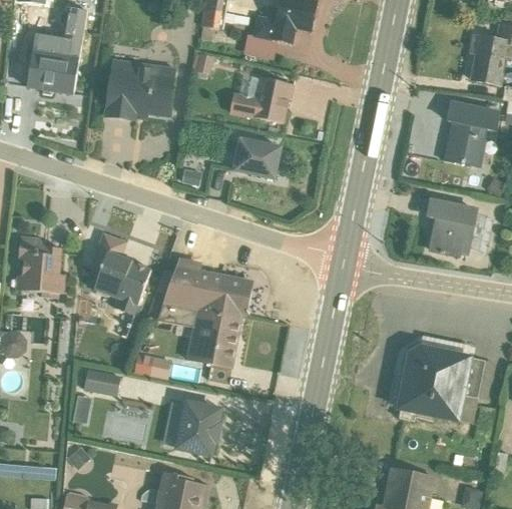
[(89,18),(89,15),(88,15),(89,3),(71,0),(64,41),(41,38),(39,51),(33,50),(29,73),(42,76),(40,88),(41,88),(42,93),(51,94),(53,90),(73,93),(81,46),(84,46),(86,32),(89,32),(91,19),(89,18)]
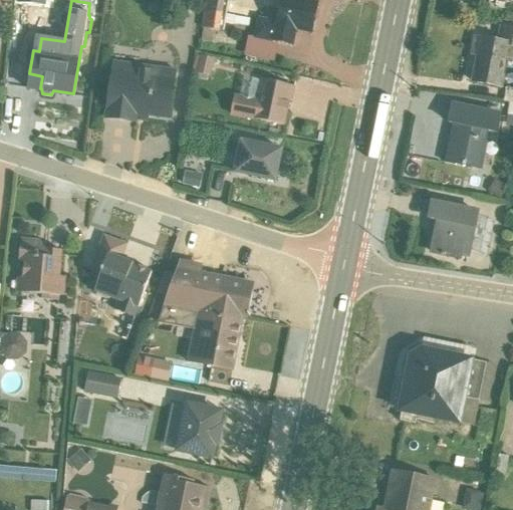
[(204,0),(200,25),(203,25),(201,38),(212,40),(214,28),(224,30),(225,21),(248,25),(250,16),(226,12),(228,0),(204,0)]
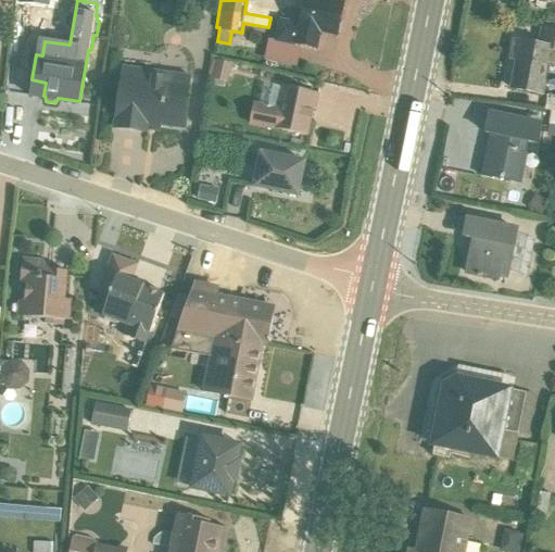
[(267,37),(264,58),(297,64),(301,44),(315,47),(318,29),(337,33),(343,2),(332,0),(303,0),(299,21),(279,16),(276,33),(274,33),(273,38),(267,37)]
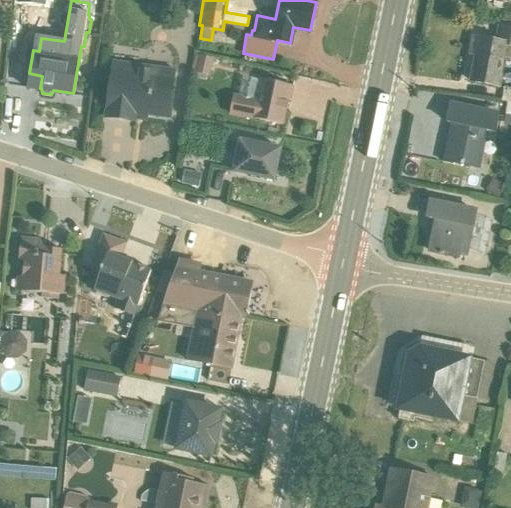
[(476,53),(471,79),(501,85),(504,66),(510,67),(510,24),(498,22),(495,40),(473,36),(470,51),(476,53)]
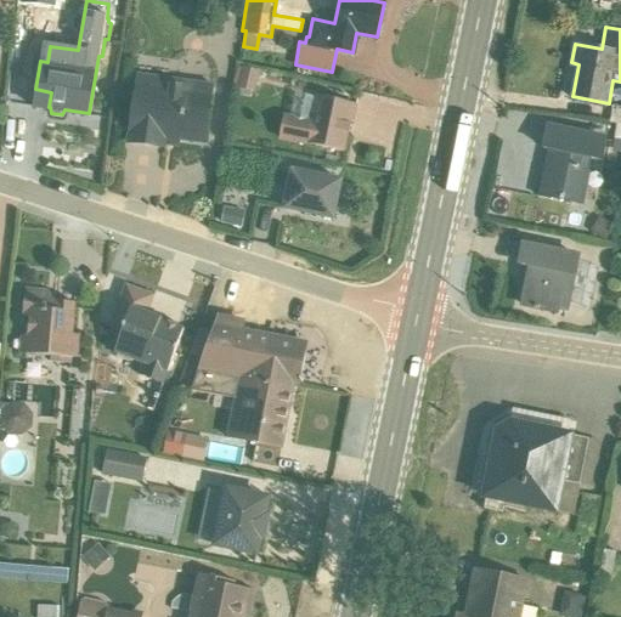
[(242,66),(238,86),(254,90),(259,69),(242,66)]
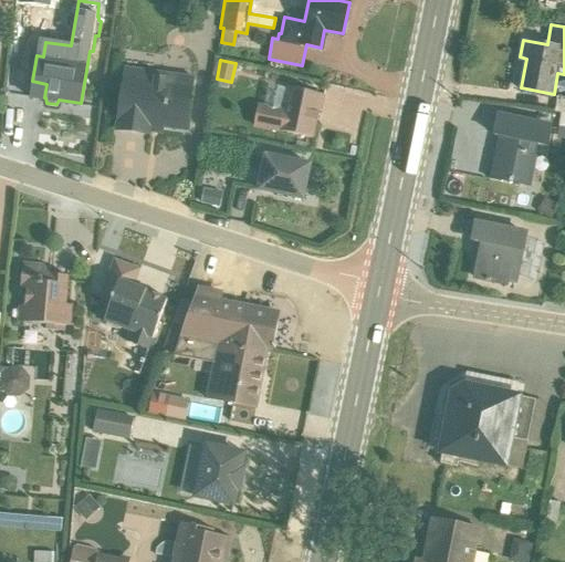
[(125,65),(117,128),(147,133),(148,129),(161,131),(163,125),(186,127),(194,74),(125,65)]
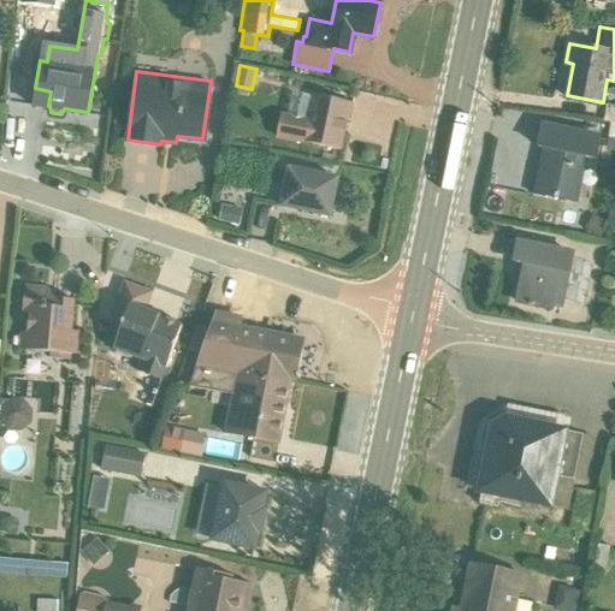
[(349,118),(353,102),(293,89),(289,111),(281,108),(276,135),(341,148),(347,118),(349,118)]
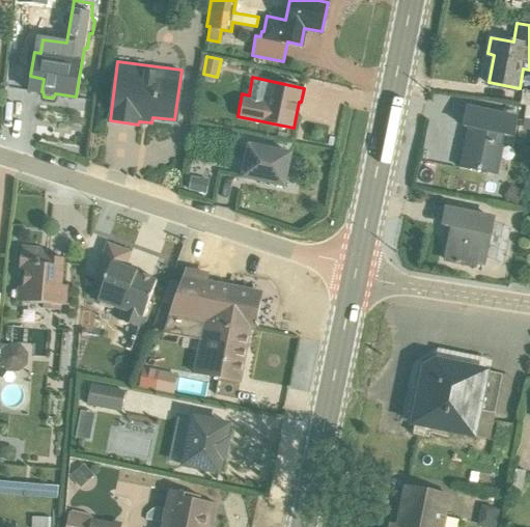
[(529,88),(523,88),(521,102),(529,104),(529,88)]
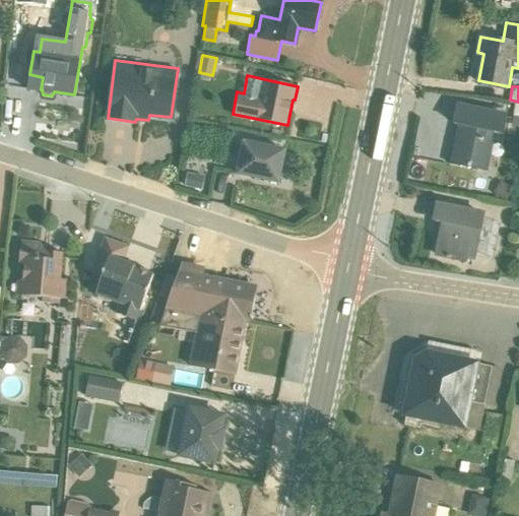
[(504,133),(507,114),(458,104),(454,122),(461,124),(460,133),(458,133),(452,160),(488,169),(493,141),(492,141),(494,132),(504,133)]
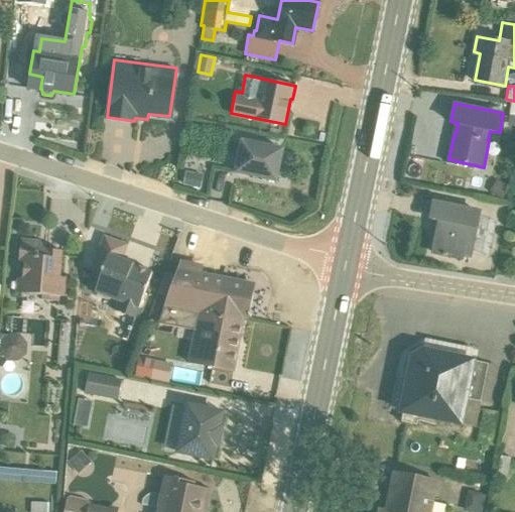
[(282,148),(242,140),(235,171),(276,179),(282,148)]
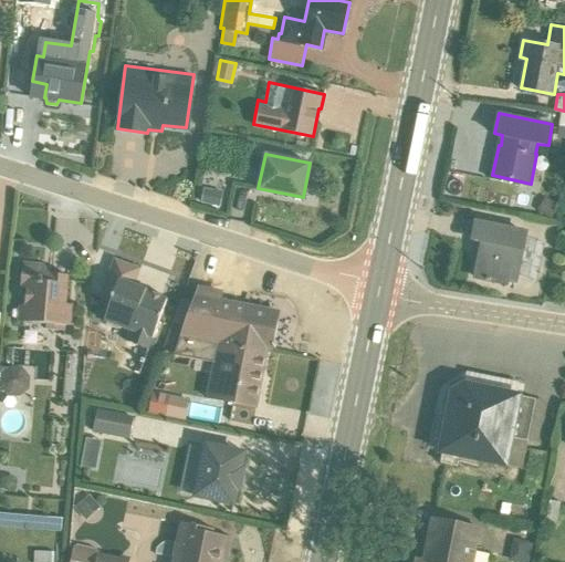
[(558,204),(545,196),(537,209),(550,217),(558,204)]
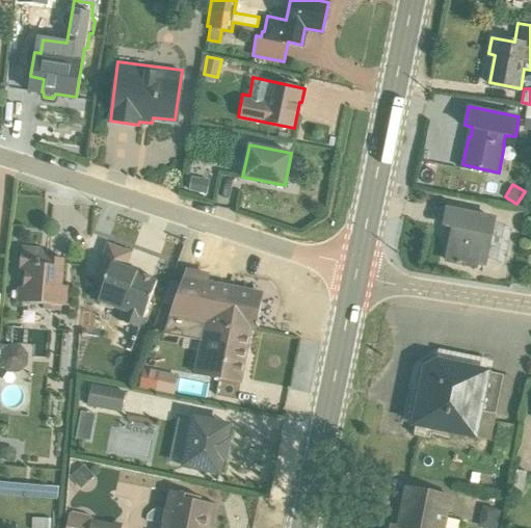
[(494,217),(448,208),(445,225),(455,227),(452,238),(451,238),(447,259),(461,263),(461,262),(475,265),(476,263),(483,265),(494,217)]
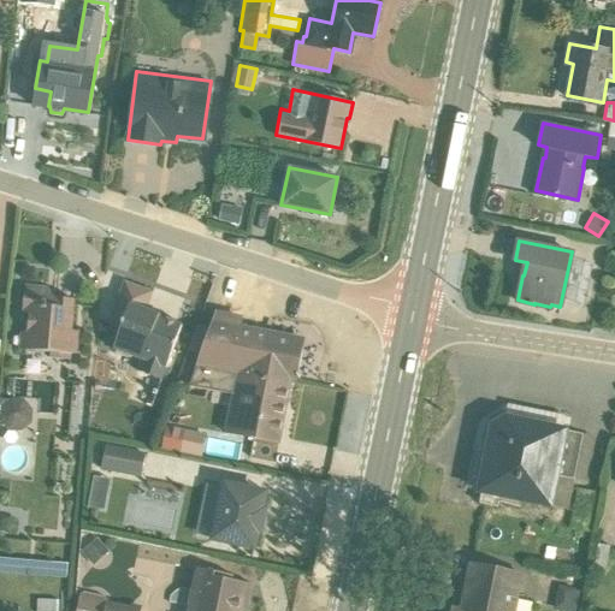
[(152,290),(124,279),(117,300),(125,303),(118,325),(120,326),(113,346),(142,357),(139,369),(161,378),(182,324),(159,314),(159,313),(146,308),(152,290)]
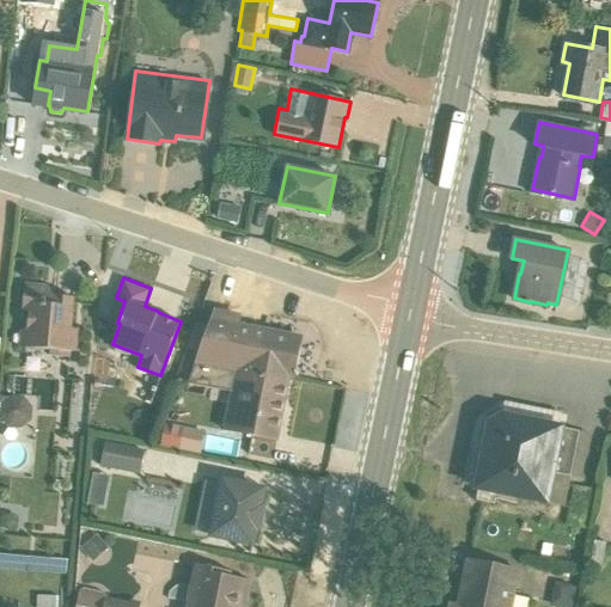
[(20,329),(19,345),(48,348),(48,354),(71,356),(72,349),(78,350),(79,327),(72,326),(74,295),(53,294),(53,295),(47,294),(48,283),(24,281),(22,310),(28,311),(26,329),(20,329)]
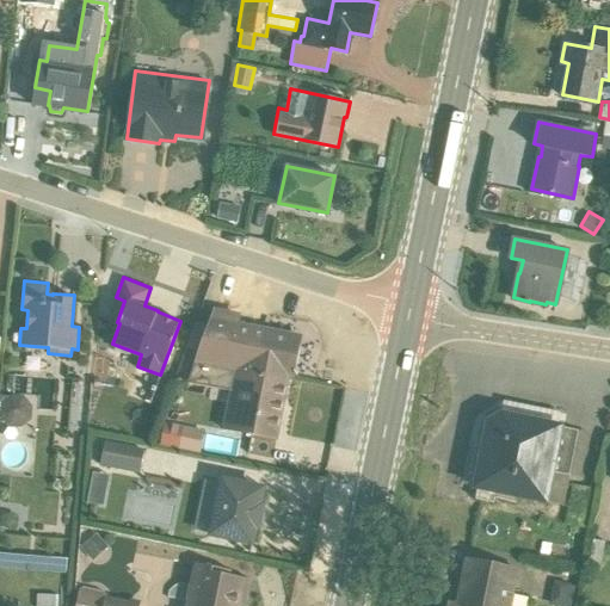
[(293,375),(300,341),(294,334),(236,323),(239,315),(214,309),(210,325),(197,320),(188,346),(188,347),(197,351),(293,376),(293,375)]
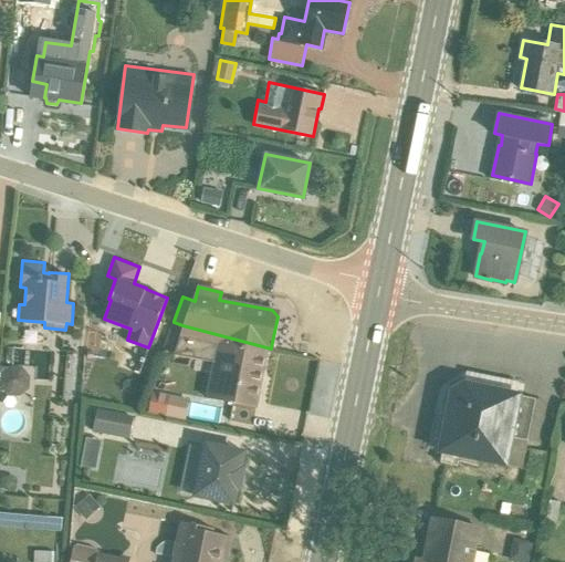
[(212,362),(206,396),(255,405),(267,347),(182,325),(174,353),(212,362)]
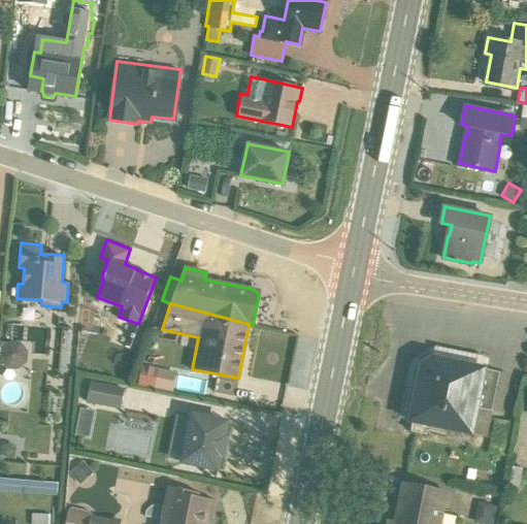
[(129,370),(133,342),(119,340),(121,329),(96,325),(90,365),(129,370)]
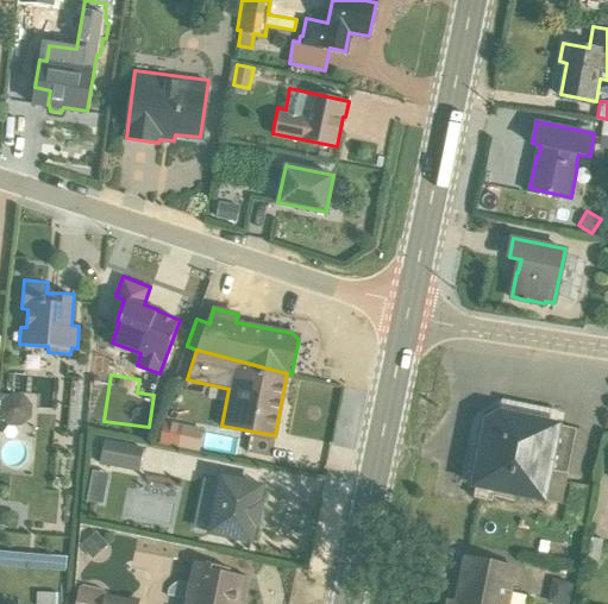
[(8,422),(23,423),(31,416),(32,403),(24,394),(0,392),(0,417),(5,417),(8,422)]
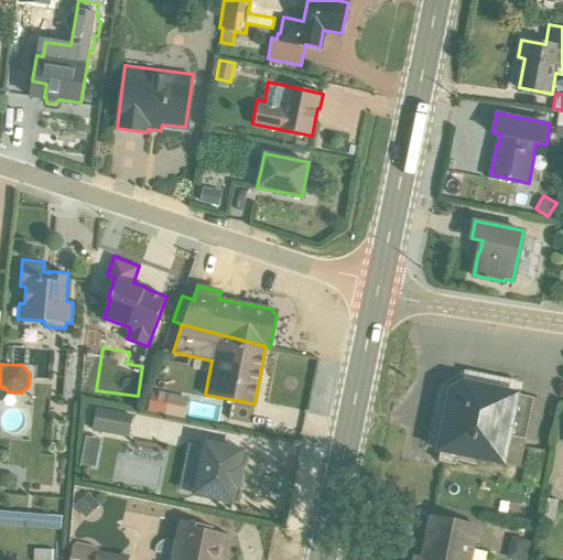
[(536,440),(543,399),(533,397),(515,392),(517,379),(465,369),(462,381),(451,389),(439,449),(441,450),(439,460),(455,463),(457,453),(519,465),(524,438),(536,440)]
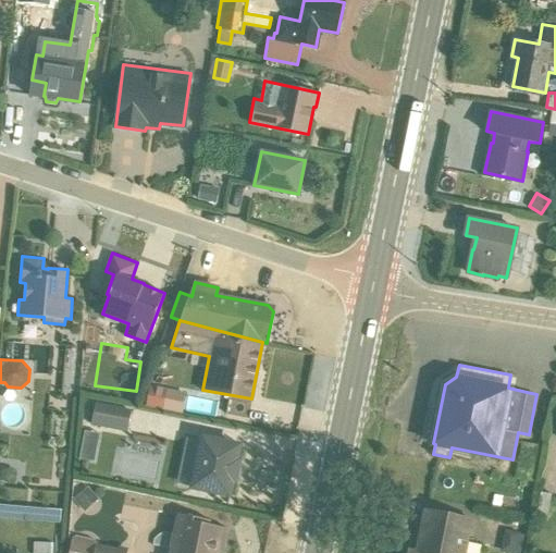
[(91,424),(127,431),(132,408),(96,402),(91,424)]
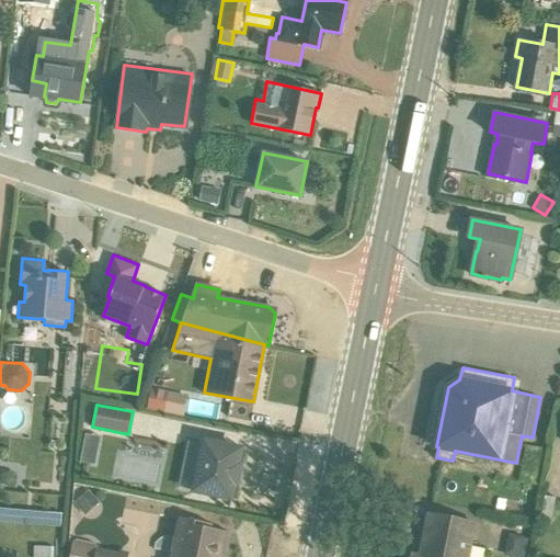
[(230,498),(233,482),(236,484),(240,464),(238,463),(241,448),(189,438),(178,486),(230,498)]
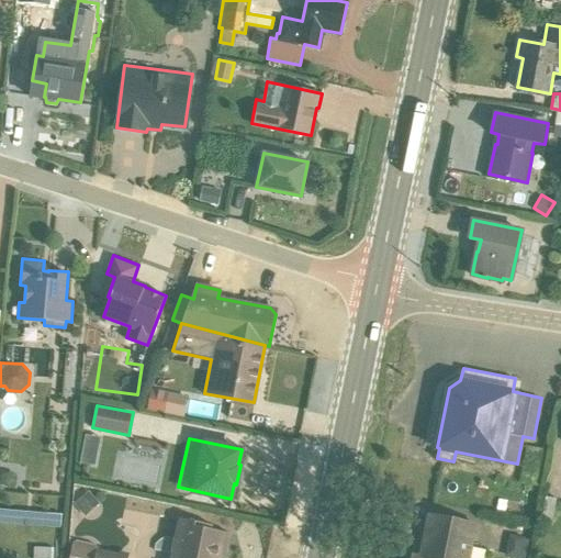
[(100,502),(88,489),(74,502),(85,515),(100,502)]
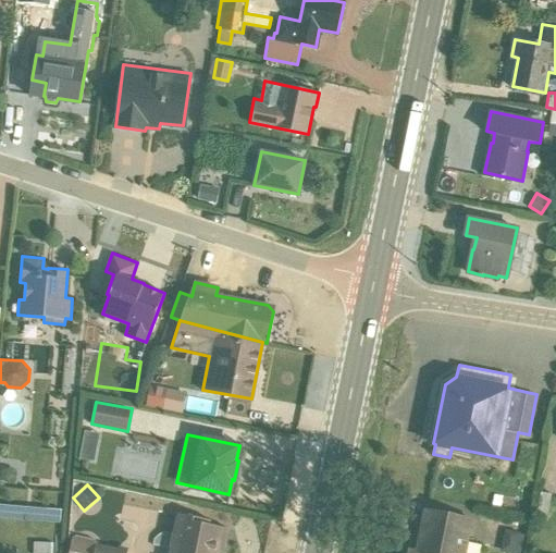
[(552,492),(541,490),(536,513),(547,514),(552,492)]
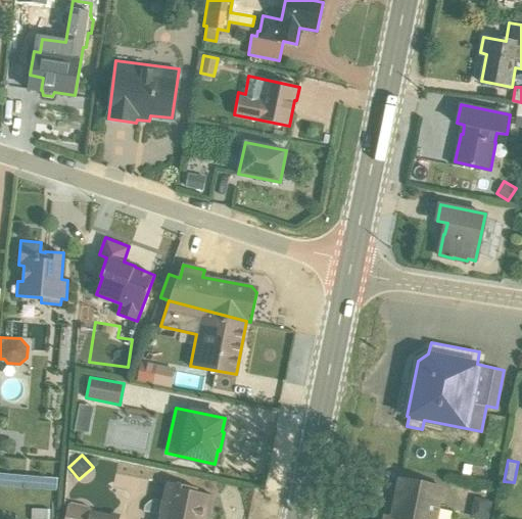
[(0,483),(58,485),(58,471),(0,469),(0,483)]
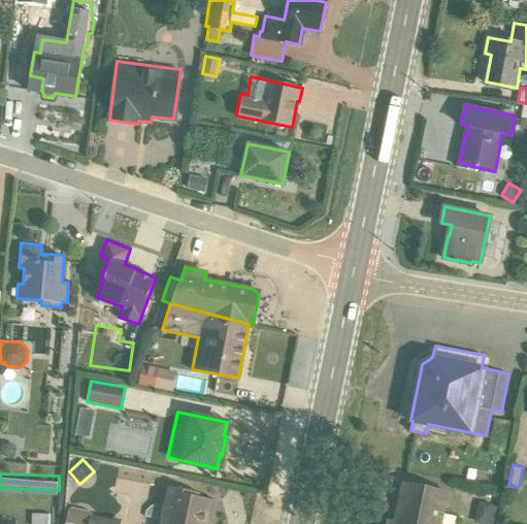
[(441,523),(449,492),(403,483),(394,522),(388,521),(387,523),(441,523)]
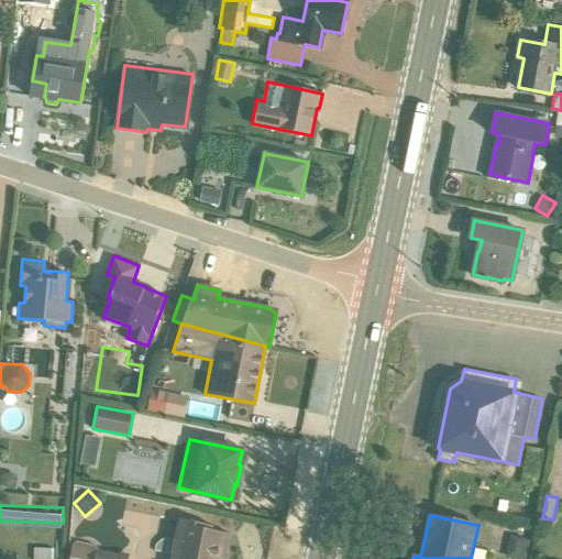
[(212,525),(178,518),(175,537),(167,536),(162,537),(156,541),(155,548),(172,551),(169,558),(219,558),(220,556),(219,555),(220,548),(227,549),(230,534),(212,529),(212,525)]
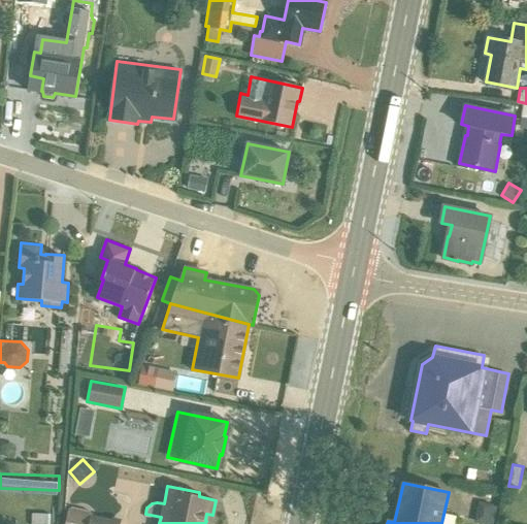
[(479,500),(474,521),(488,523),(489,523),(490,523),(493,523),(495,514),(497,505),(493,505),(493,503),(479,500)]
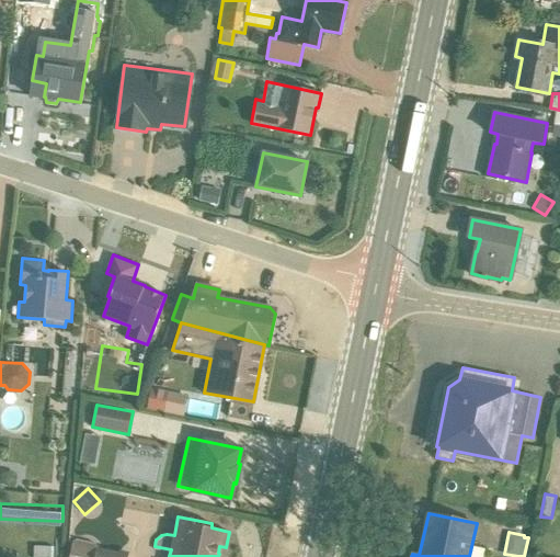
[(128,556),(130,552),(118,550),(98,546),(73,538),(68,556),(128,556)]
